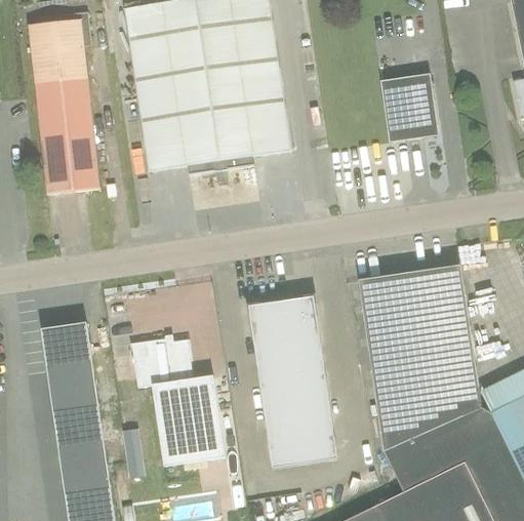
[(170,0),(124,7),(149,170),(188,164),(190,172),(189,172),(189,174),(253,164),(253,163),(252,163),(251,155),(291,149),(269,0),(170,0)]
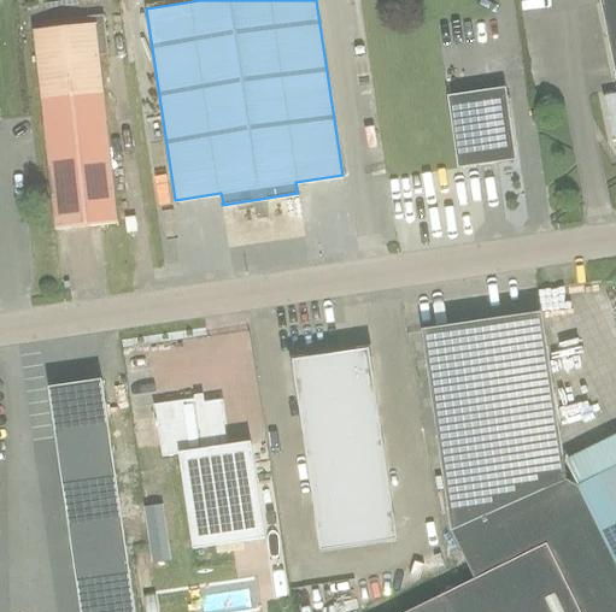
[(612,137),(615,136),(615,0),(599,0),(615,78),(615,89),(603,93),(612,137)]
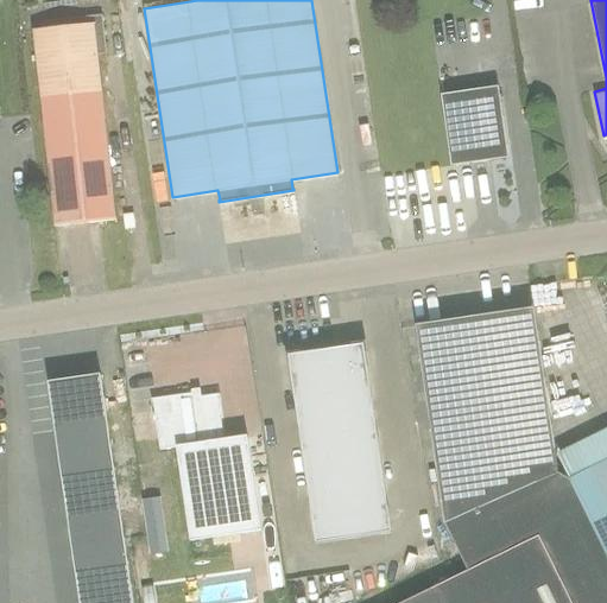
[(33,29),(55,223),(115,216),(96,45),(103,45),(100,13),(76,17),(77,24),(33,29)]
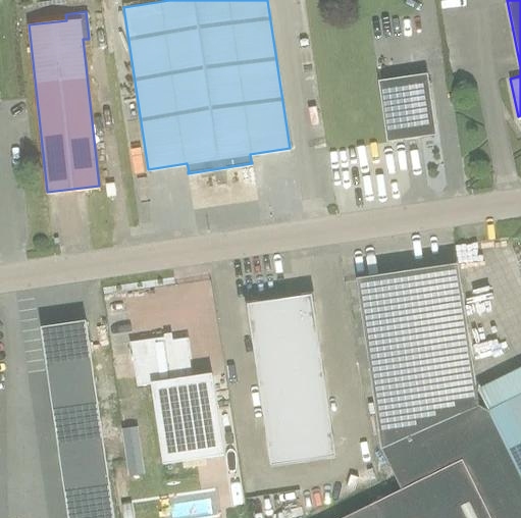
[(435,133),(427,72),(378,79),(386,140),(435,133)]
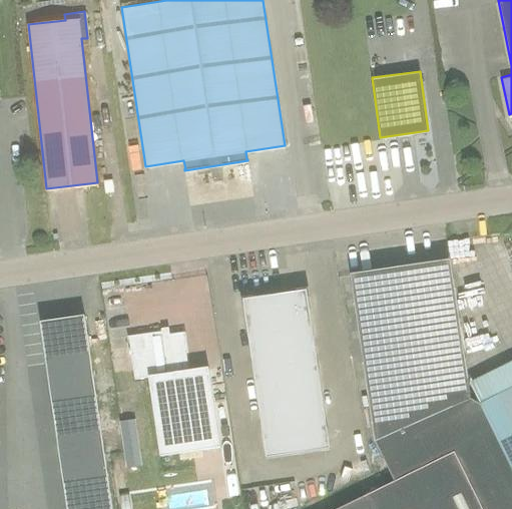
[(450,258),(350,273),(375,440),(471,397),(450,258)]
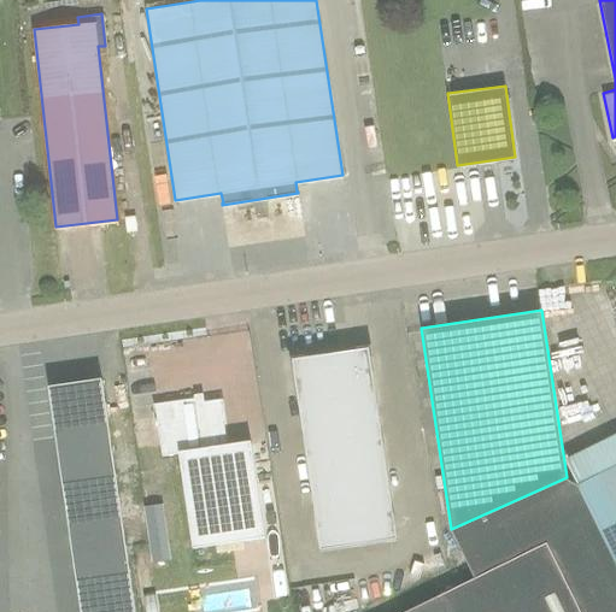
[(369,346),(292,358),(320,548),(397,537),(369,346)]
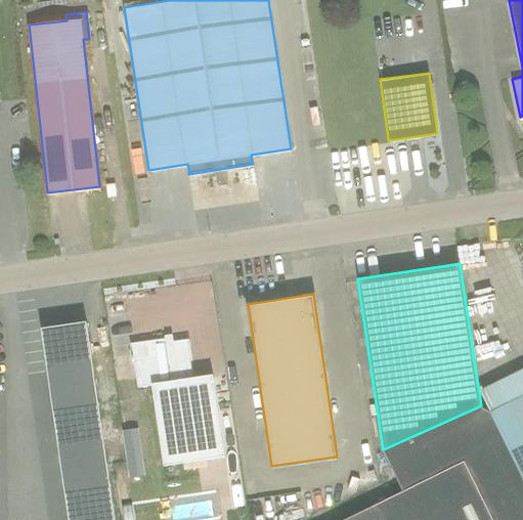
[(115,519),(86,320),(41,327),(69,519),(115,519)]
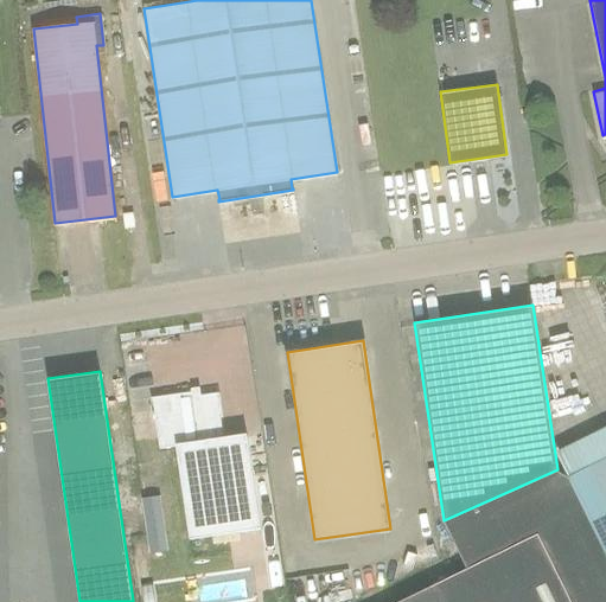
[(219,391),(218,390),(191,394),(191,389),(151,395),(151,397),(152,396),(159,446),(176,443),(190,537),(260,526),(247,431),(223,435),(217,391),(219,391)]
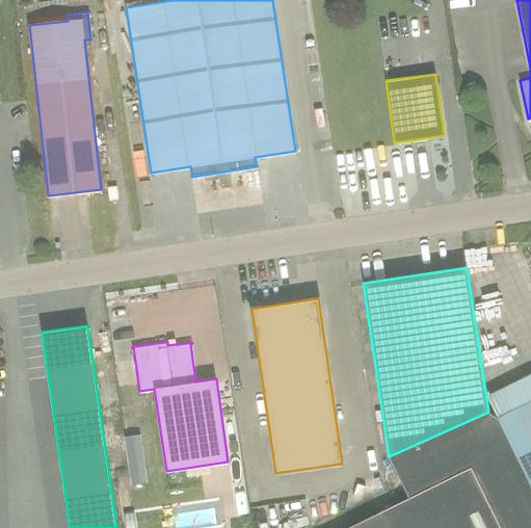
[(488,412),(389,456),(408,497),(471,467),(501,527),(530,527),(530,399),(497,417),(488,412)]
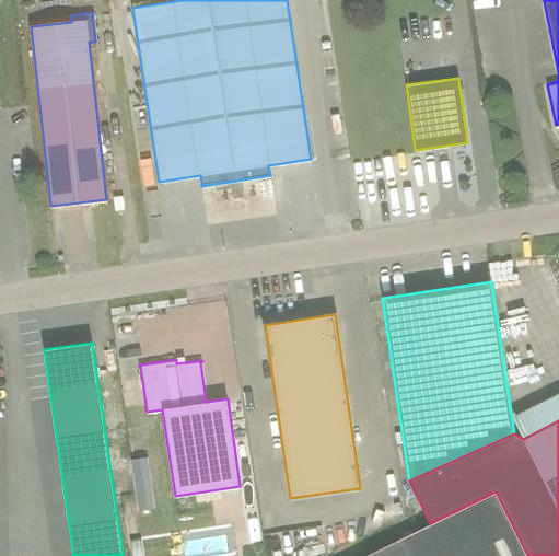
[(430,523),(396,541),(404,555),(527,555),(496,491),(430,523)]
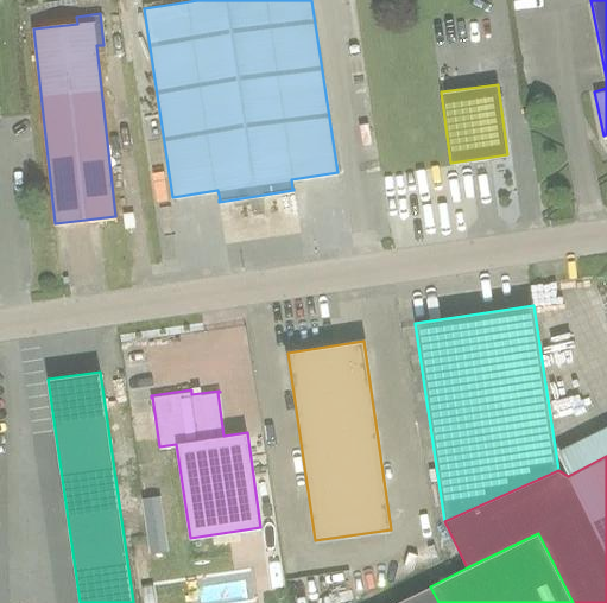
[(196,598),(254,596),(253,567),(194,570),(196,598)]
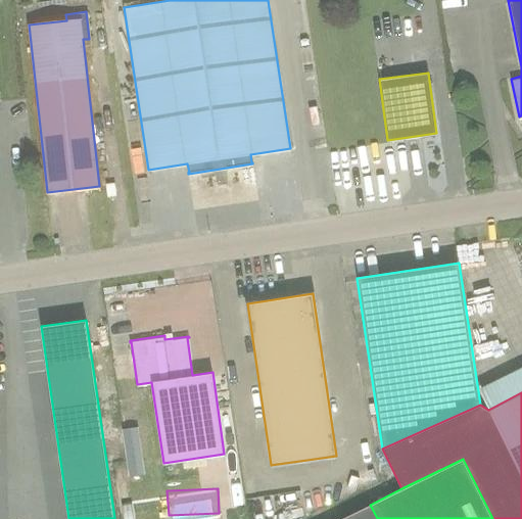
[(377,518),(370,505),(340,518),(377,518)]
